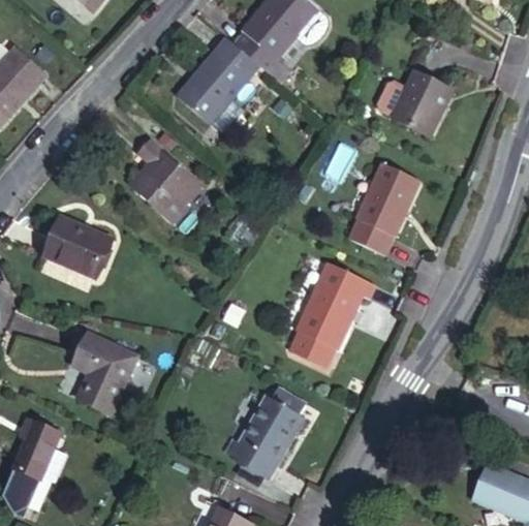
[(80,0),(95,13),(105,0),(80,0)]
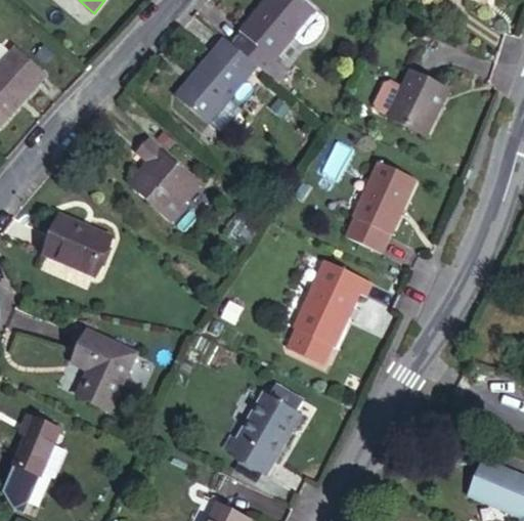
[(268,0),(243,31),(247,34),(276,58),(316,9),(305,0),(268,0)]
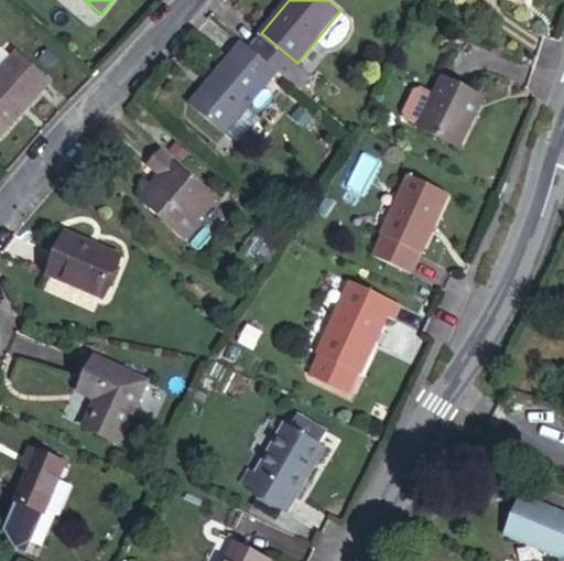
[(350,19),(340,10),(318,38),(327,45),(335,47),(354,25),(350,19)]
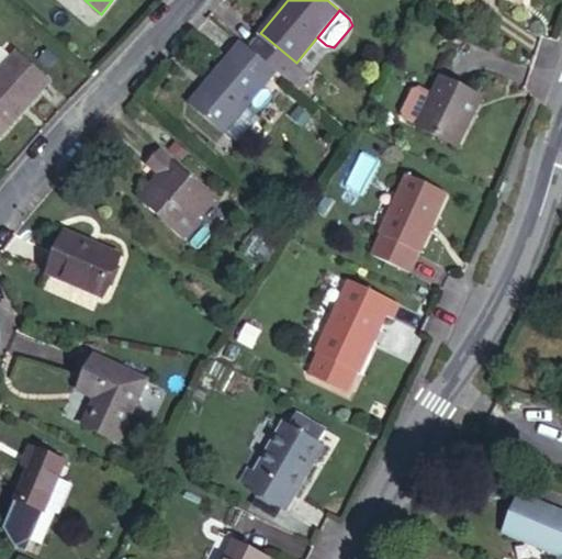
[(254,49),(278,69),(293,82),(304,69),(296,63),(265,36),(254,49)]
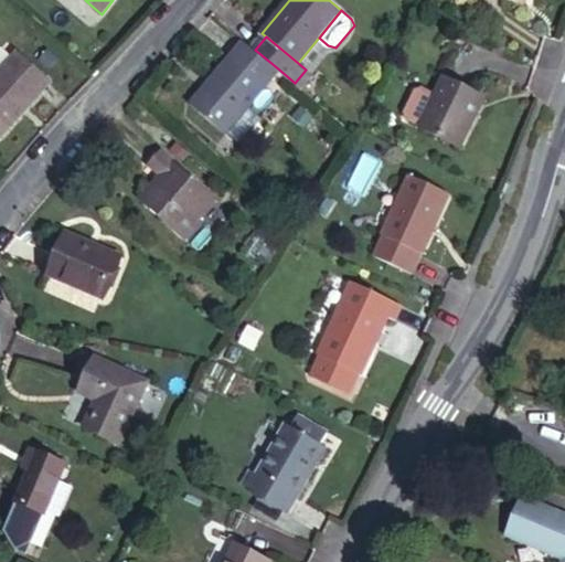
[(255,50),(244,40),(191,103),(226,133),(227,131),(249,105),(279,70),(255,50)]
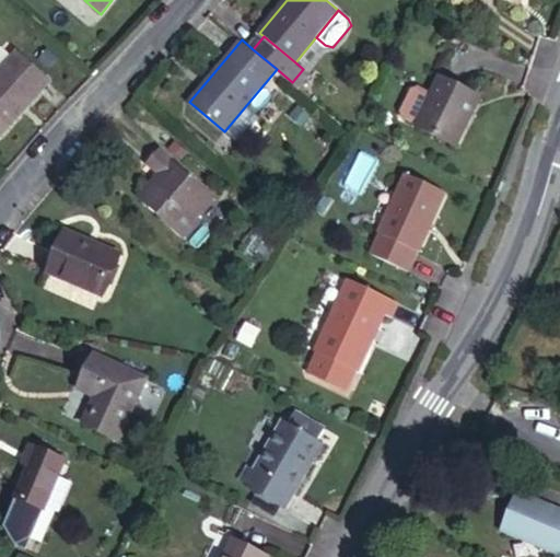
[(21,50),(0,72),(0,137),(51,80),(21,50)]
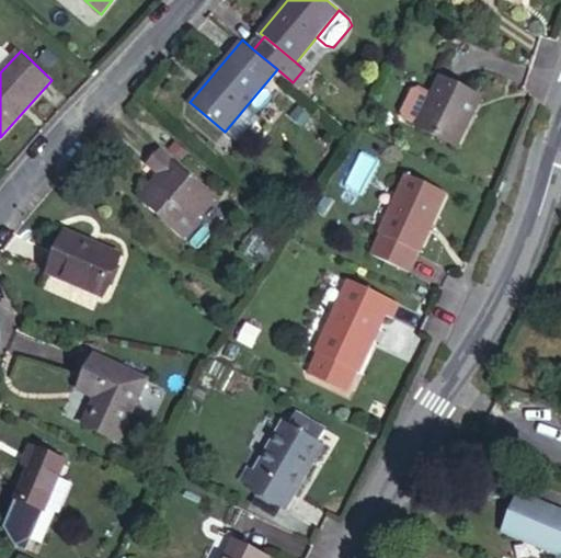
[(293,82),(299,87),(310,73),(304,69),(293,82)]
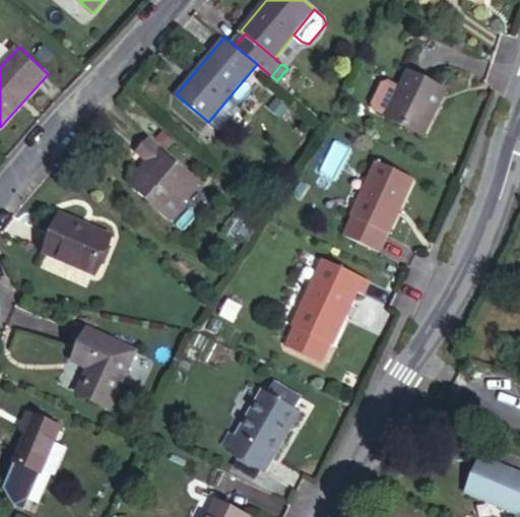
[(434,101),(441,85),(409,70),(401,85),(389,81),(384,83),(375,103),(376,108),(388,114),(387,115),(423,134),(439,103),(434,101)]
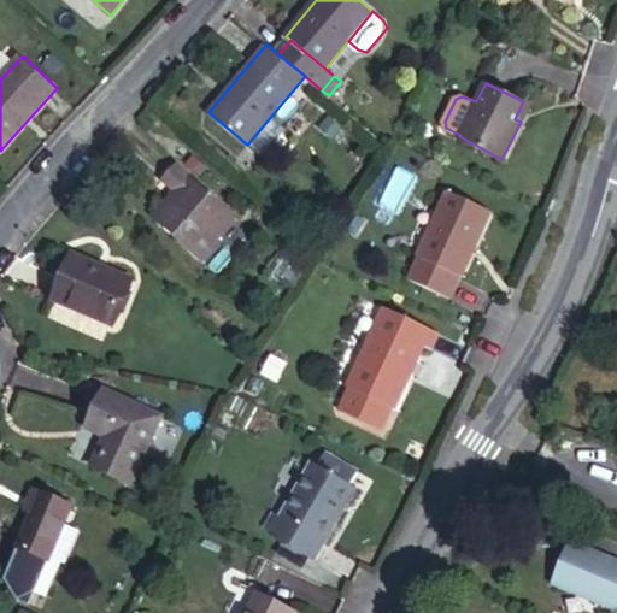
[(529,105),(523,101),(515,119),(521,122),(529,105)]
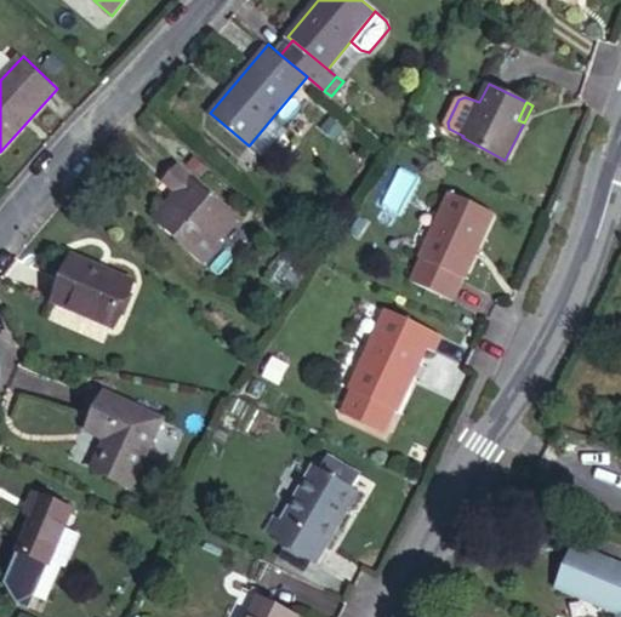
[(274,115),(250,144),(263,155),(288,126),(274,115)]
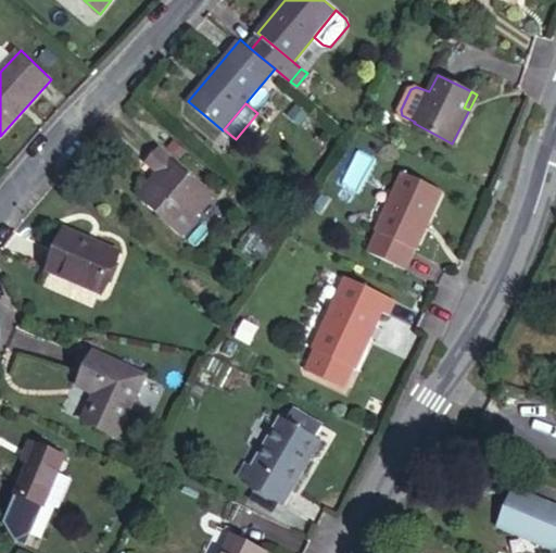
[(147,161),(156,170),(164,175),(160,180),(153,175),(137,193),(182,235),(200,215),(197,213),(214,193),(160,146),(147,161)]
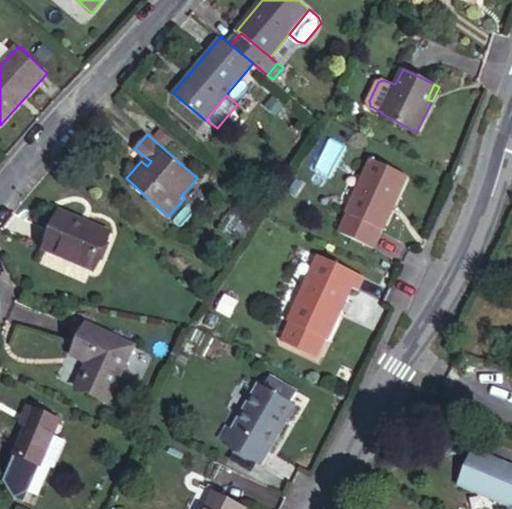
[(151,161),(144,156),(141,161),(147,166),(151,161)]
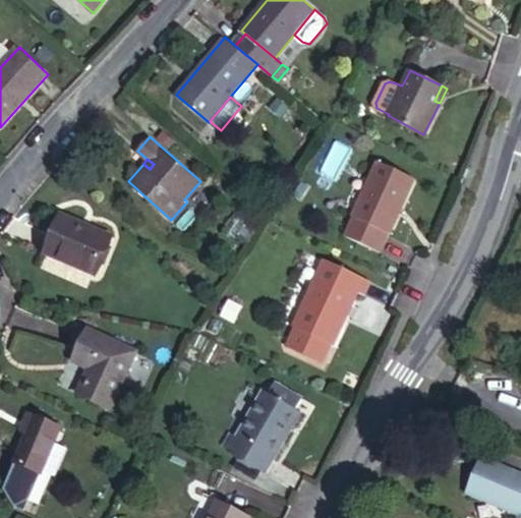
[(354,217),(345,235),(379,250),(387,231),(389,232),(413,177),(378,161),(353,215),(354,217)]
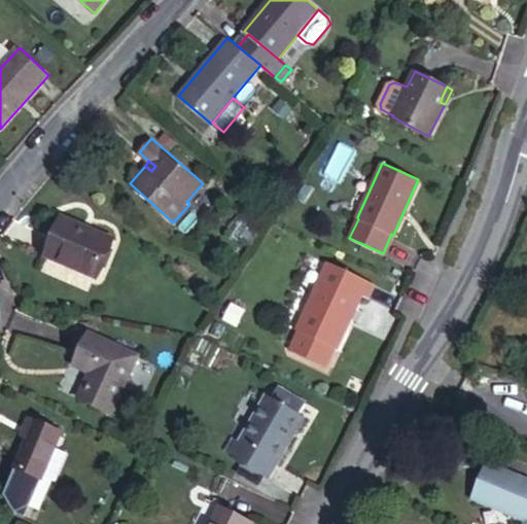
[(277,184),(269,178),(261,185),(271,193),(277,184)]
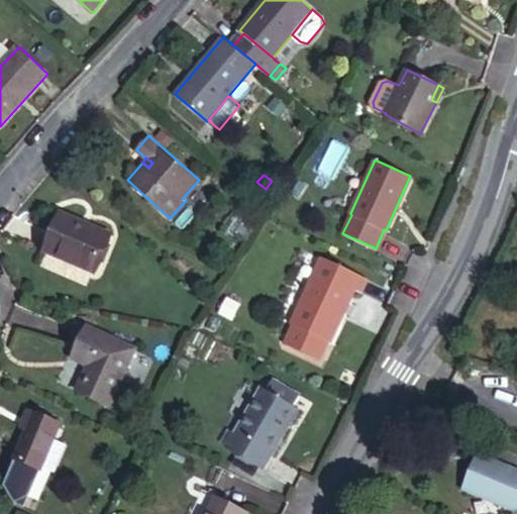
[(62,212),(46,249),(97,271),(111,232),(62,212)]
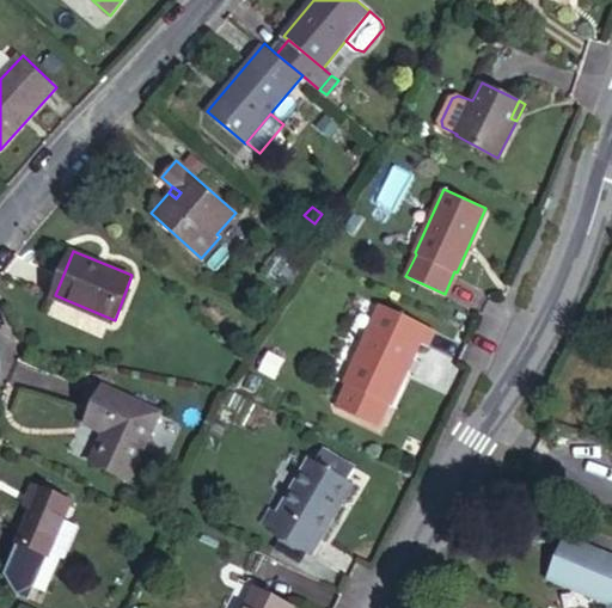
[(383,305),(346,382),(348,384),(391,404),(421,339),(428,343),(435,329),(383,305)]
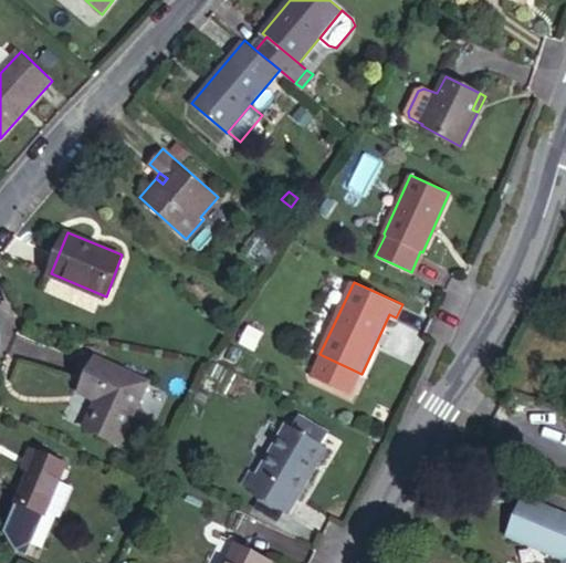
[(250,327),(242,343),(254,348),(262,333),(250,327)]
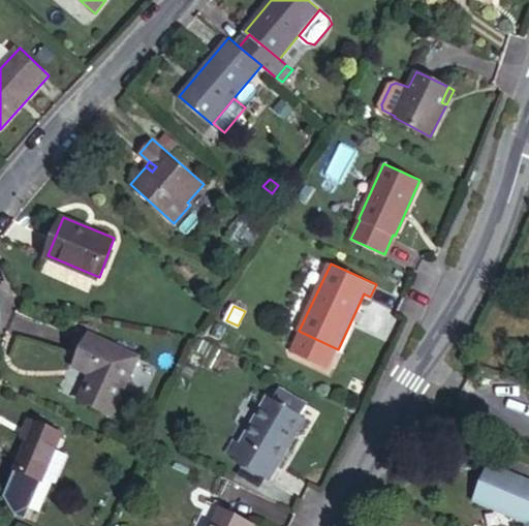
[(338,349),(301,332),(291,350),(329,368),(338,349)]
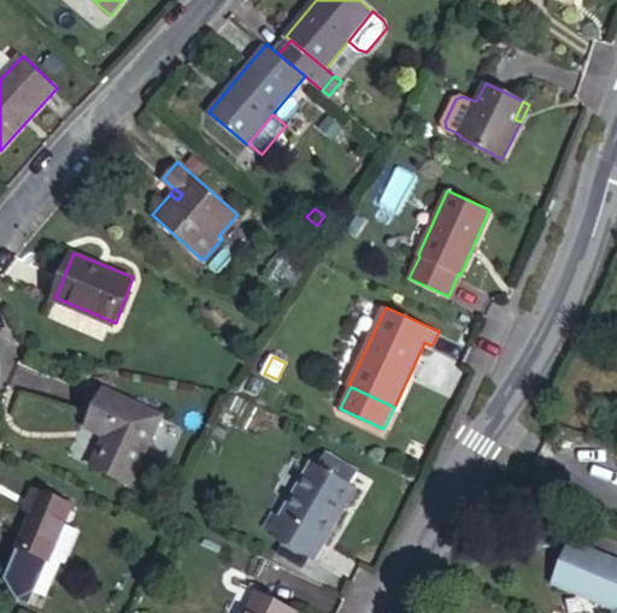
[(112,426),(107,436),(94,466),(130,483),(162,416),(106,388),(93,417),(112,426)]
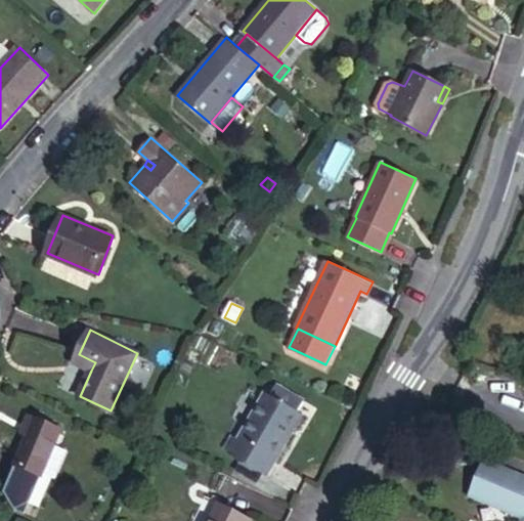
[(75,362),(91,371),(95,362),(79,354),(75,362)]
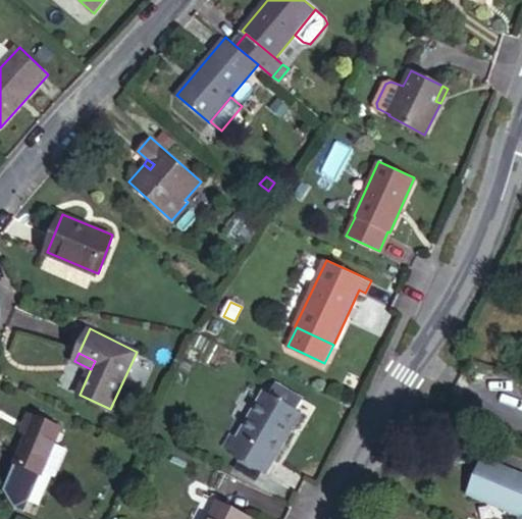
[(275,381),(268,393),(297,409),(304,398),(275,381)]
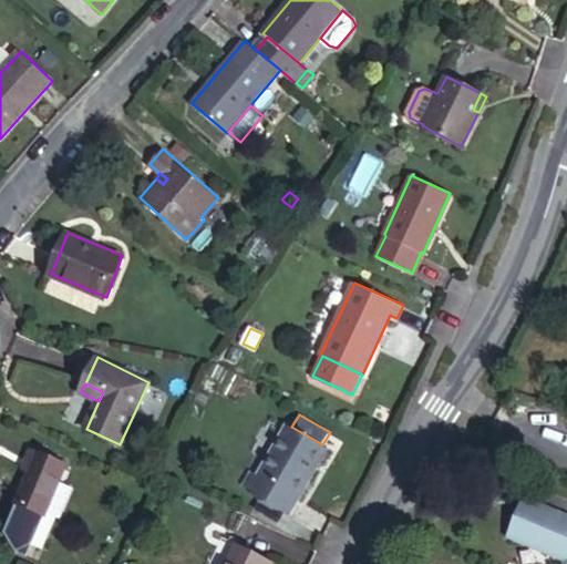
[(287,423),(258,473),(249,488),(290,511),(328,447),(322,444),(291,427),(287,423)]
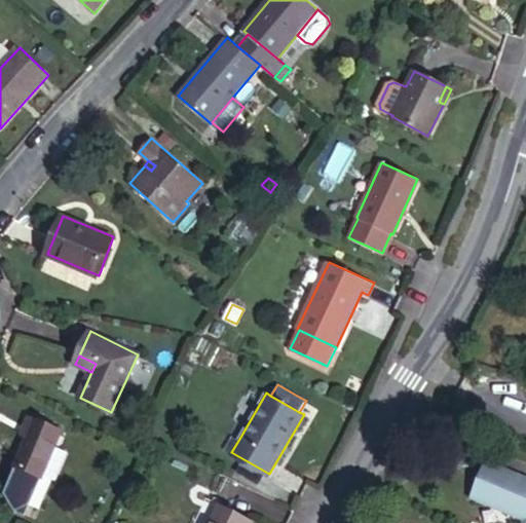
[(29,437),(36,419),(29,416),(22,434),(29,437)]
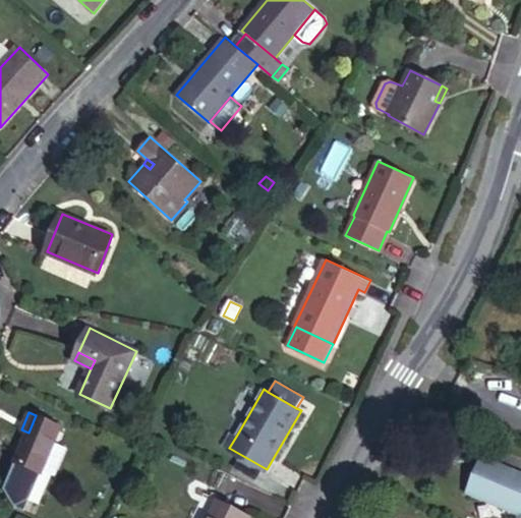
[(60,426),(36,415),(29,433),(5,491),(16,506),(23,509),(39,471),(43,473),(60,426)]
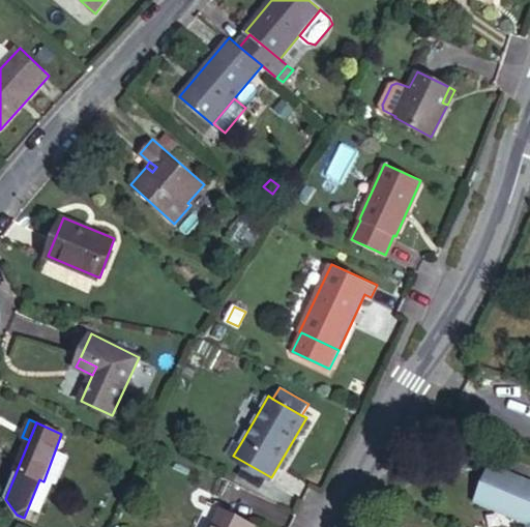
[(233,456),(241,442),(235,438),(227,452),(233,456)]
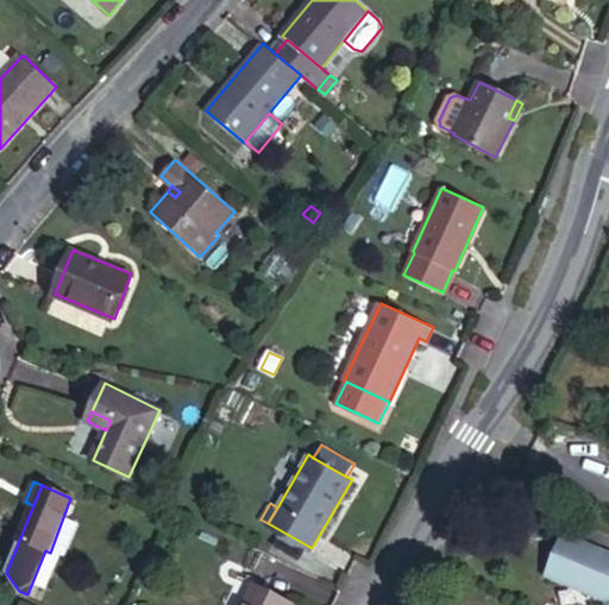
[(608,559),(608,549),(566,531),(548,572),(596,591),(601,579),(608,581),(608,598),(606,604),(608,604),(608,566),(607,566),(608,559)]
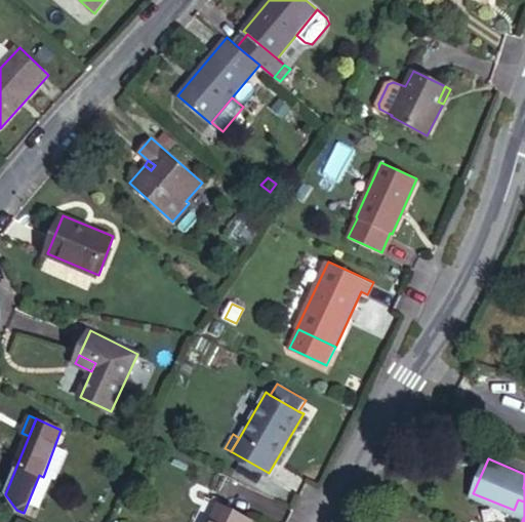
[(524,502),(518,499),(514,510),(524,515),(524,502)]
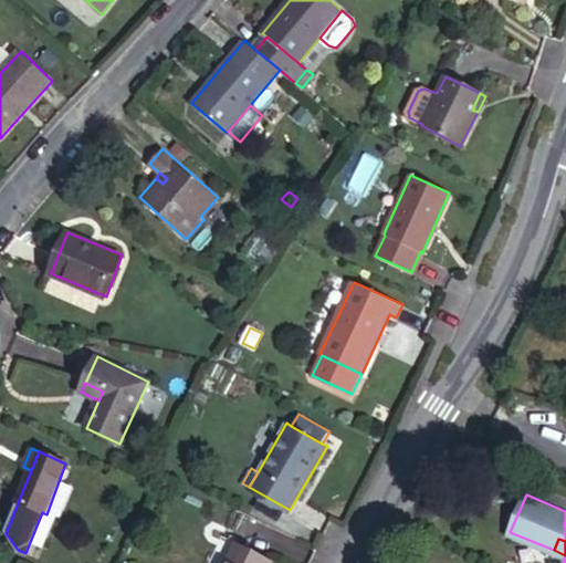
[(270,562),(272,561),(236,544),(226,562),(270,562)]
